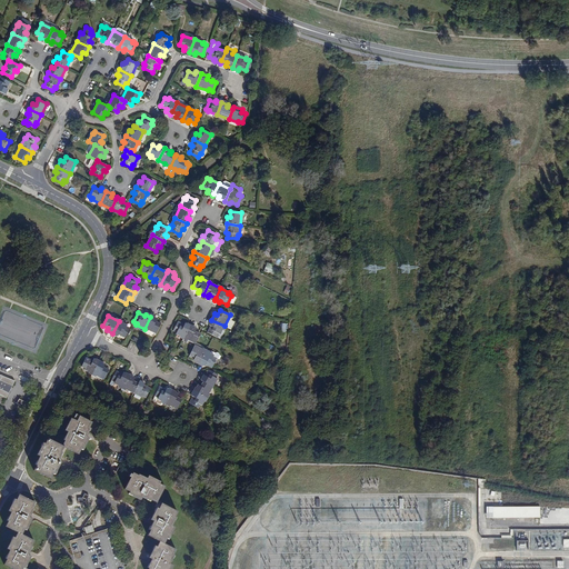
[(150,317),(145,329),(142,332),(148,335),(150,335),(151,332),(156,335),(160,325),(156,322),(157,320),(150,317)]
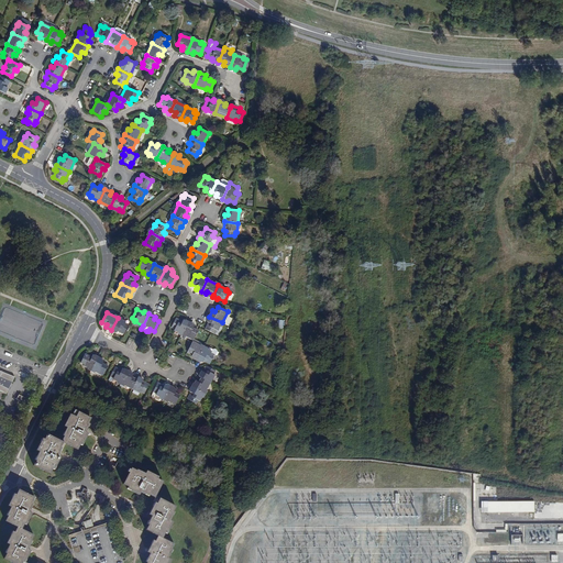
[(222,322),(209,317),(207,321),(209,322),(206,329),(214,334),(217,330),(218,331),(222,322)]
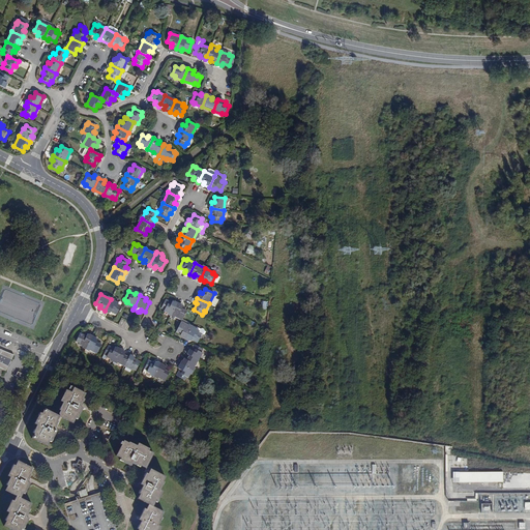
[(118,303),(111,299),(105,311),(110,313),(111,312),(117,315),(121,305),(118,304),(118,303)]
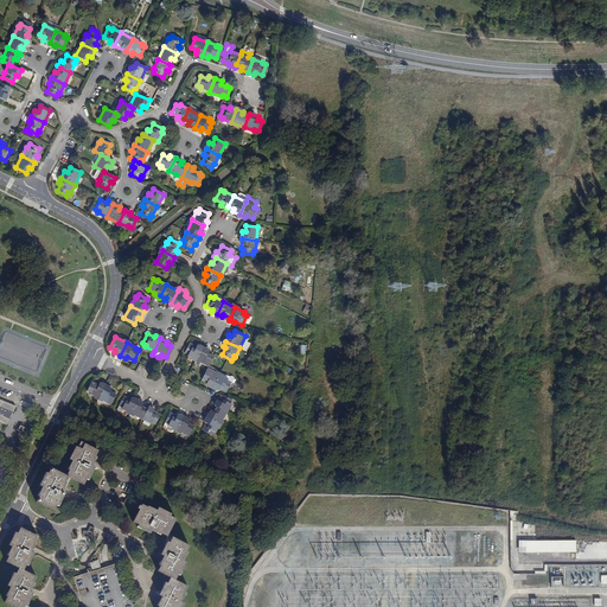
[(187,357),(196,362),(203,349),(197,345),(196,347),(190,344),(184,353),(187,356),(187,357)]
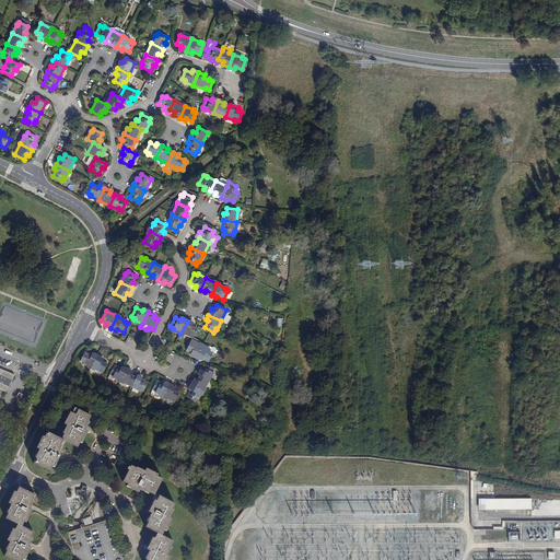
[(187,322),(181,334),(191,339),(197,329),(193,327),(194,324),(187,322)]
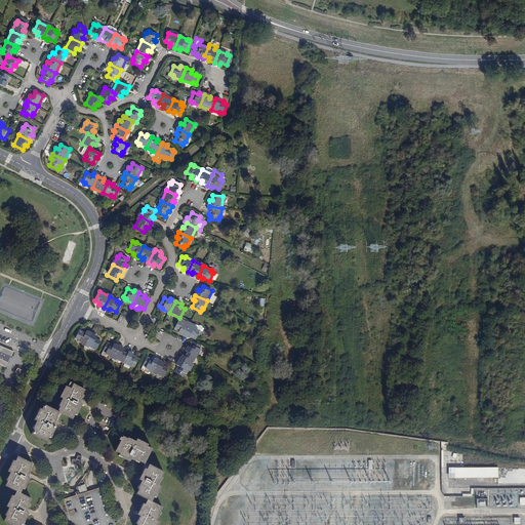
[(184,335),(190,324),(179,319),(174,327),(179,330),(178,332),(184,335)]
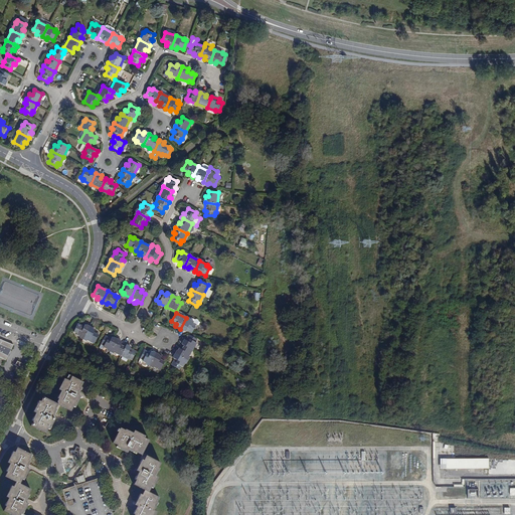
[(194,322),(186,318),(180,329),(185,331),(186,329),(192,332),(196,325),(193,323),(194,322)]
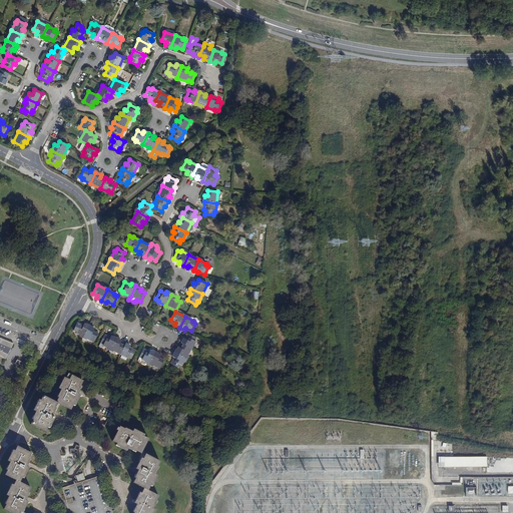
[(76,334),(83,338),(89,327),(84,325),(83,326),(78,324),(74,332),(76,333),(76,334)]
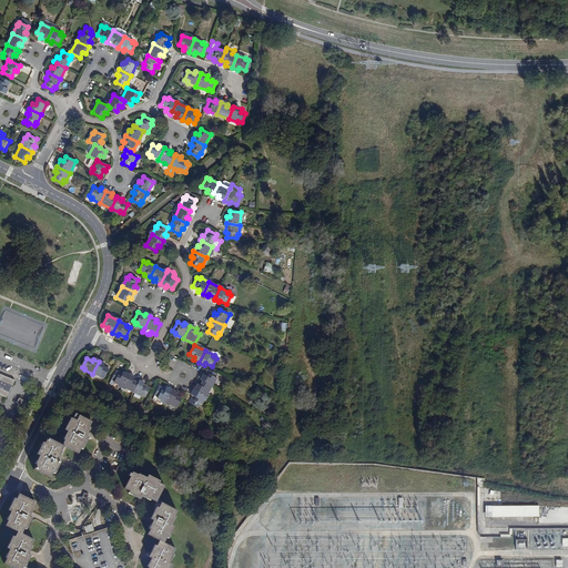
[(99,362),(92,374),(104,379),(109,369),(103,367),(105,365),(99,362)]
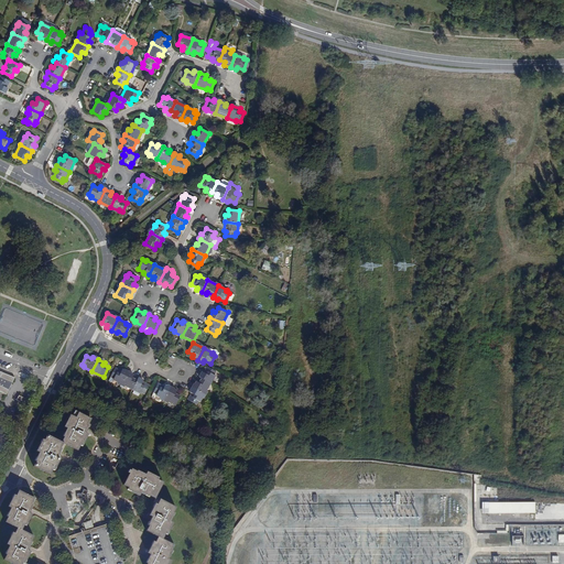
[(202,378),(212,383),(216,376),(215,375),(216,371),(207,367),(204,372),(202,372),(199,377),(202,378)]
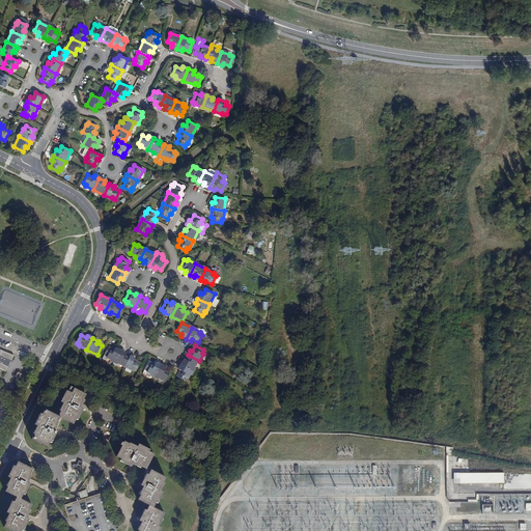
[(107,358),(114,362),(119,351),(115,348),(115,350),(108,346),(104,355),(108,357),(107,358)]
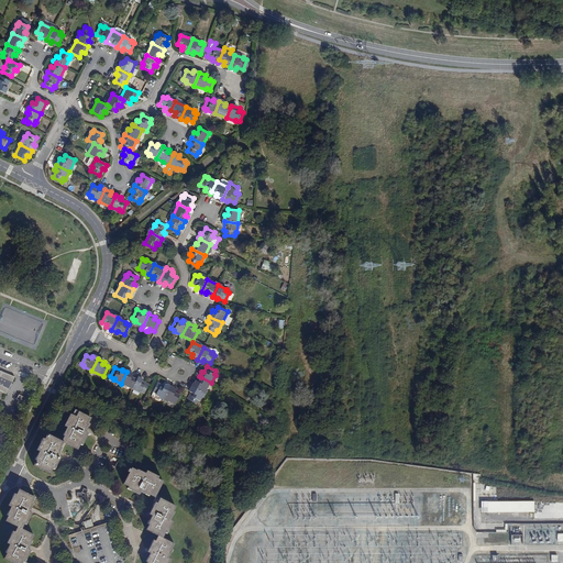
[(0,389),(9,395),(15,377),(0,371),(0,389)]
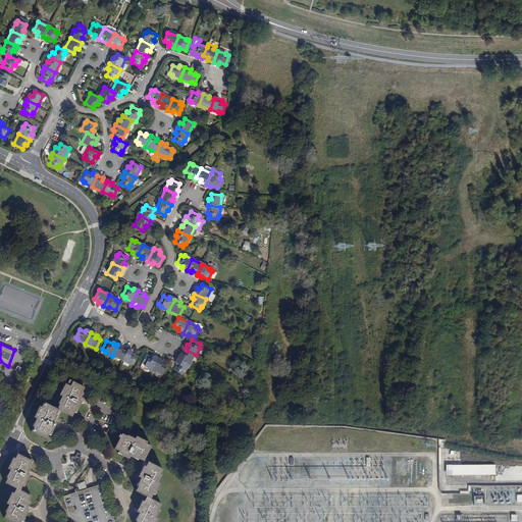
[(122,361),(127,352),(123,350),(124,348),(117,345),(112,356),(122,361)]
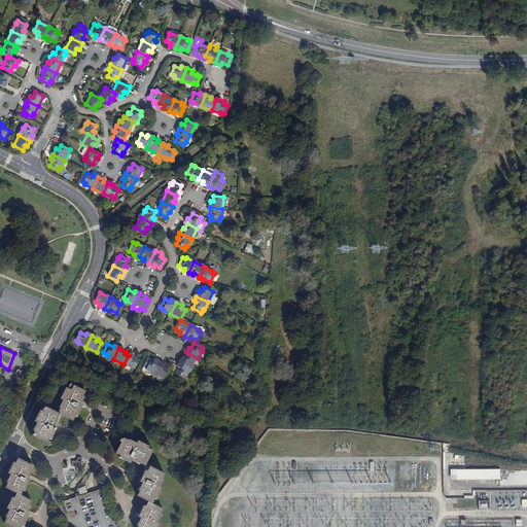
[(129,355),(124,364),(132,369),(132,367),(136,370),(140,361),(134,358),(135,356),(130,353),(129,355)]
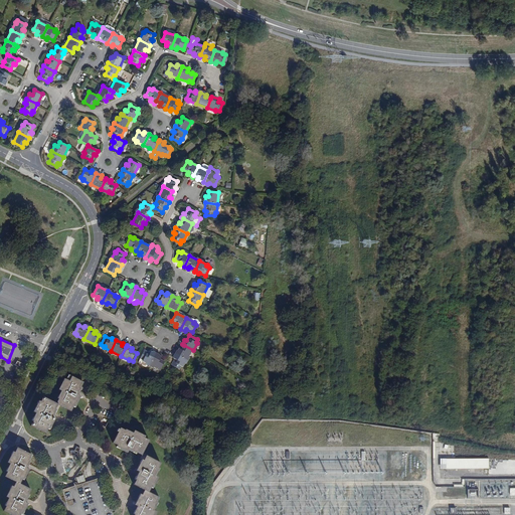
[(179,348),(176,354),(187,360),(193,350),(184,345),(182,349),(179,348)]
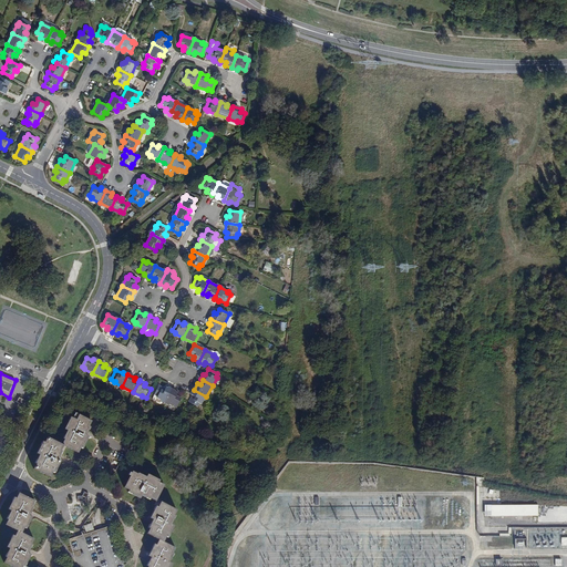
[(165,402),(172,390),(166,388),(165,390),(158,385),(152,400),(155,401),(156,399),(165,402)]
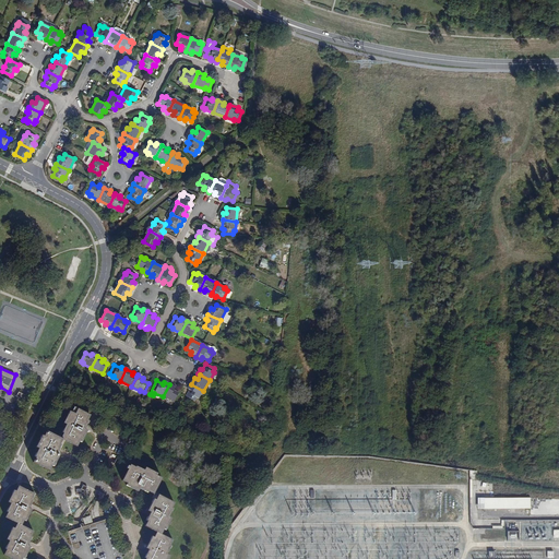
[(175,388),(169,384),(163,396),(174,402),(179,393),(175,390),(175,388)]
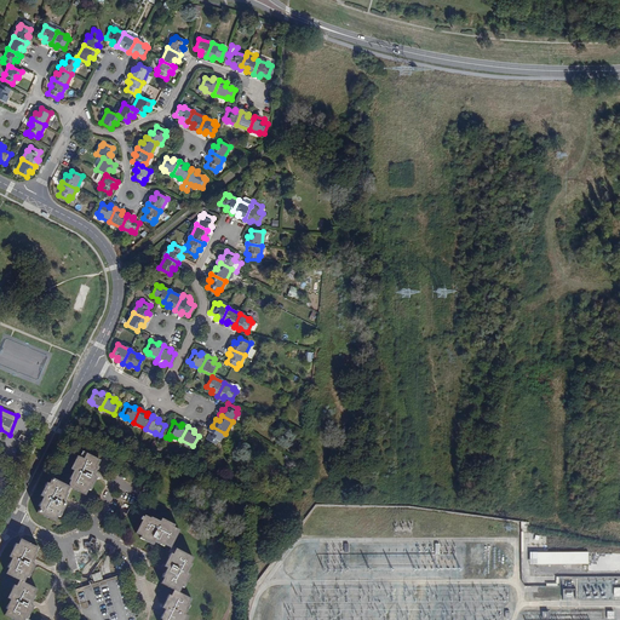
[(225,434),(212,426),(210,431),(211,432),(207,440),(217,445),(219,441),(220,442),(225,434)]
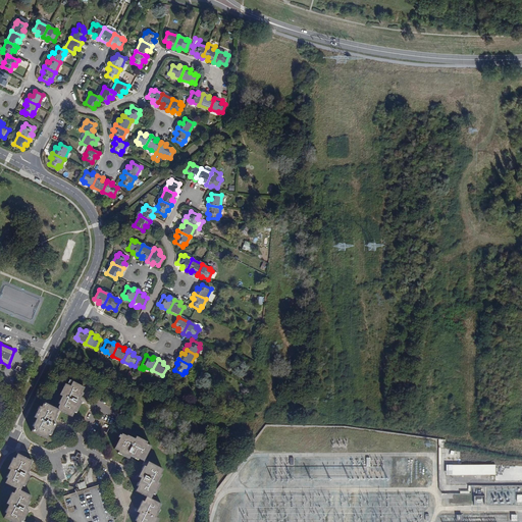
[(58,405),(56,409),(57,410),(69,416),(72,412),(73,412),(76,406),(79,406),(84,395),(83,394),(85,389),(70,382),(69,386),(67,385),(63,394),(61,393),(56,404),(58,405)]
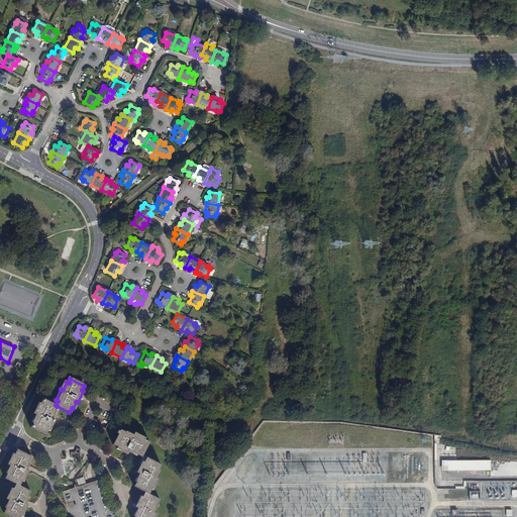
[(57,406),(56,405),(43,399),(40,405),(39,404),(33,415),(36,416),(32,423),(34,423),(32,428),(44,434),(47,430),(48,430),(55,419),(53,419),(56,412),(55,411),(57,406)]
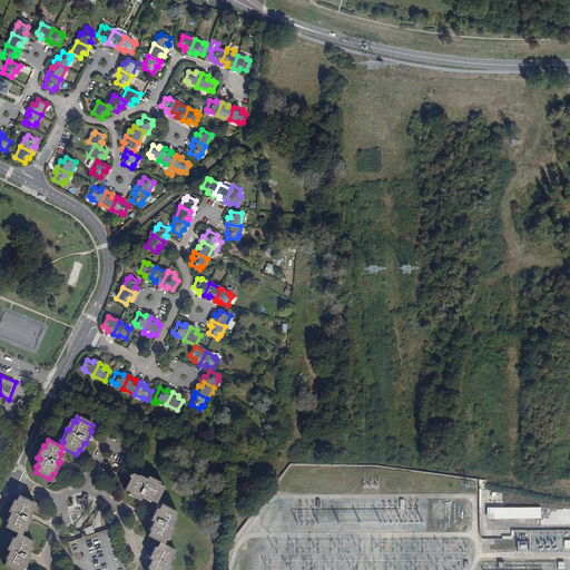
[(150,502),(151,500),(158,487),(153,483),(153,482),(141,477),(140,478),(133,473),(131,475),(127,473),(120,490),(124,491),(124,492),(136,499),(137,498),(144,501),(145,499),(150,502)]
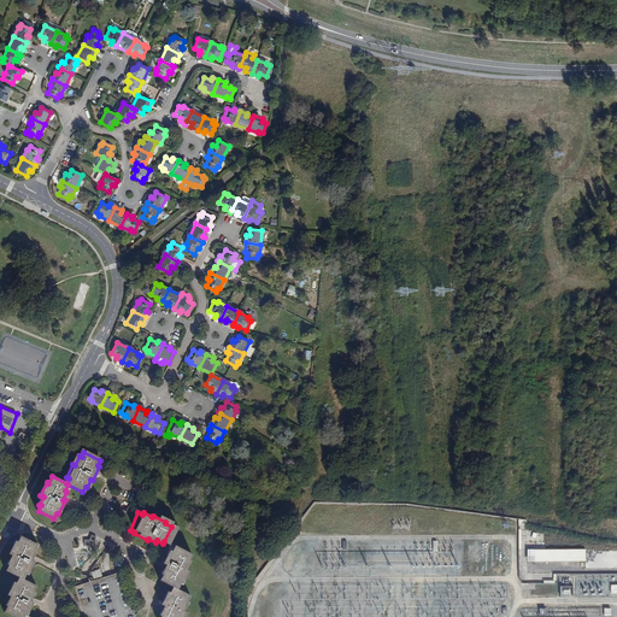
[(16,616),(24,616),(25,613),(24,613),(30,601),(28,600),(31,592),(30,592),(34,585),(22,579),(24,573),(27,574),(33,562),(31,560),(35,552),(34,551),(36,546),(21,539),(18,544),(16,542),(10,554),(12,556),(7,564),(10,565),(6,571),(17,577),(15,583),(13,582),(7,594),(9,595),(4,605),(6,605),(4,611),(16,616)]
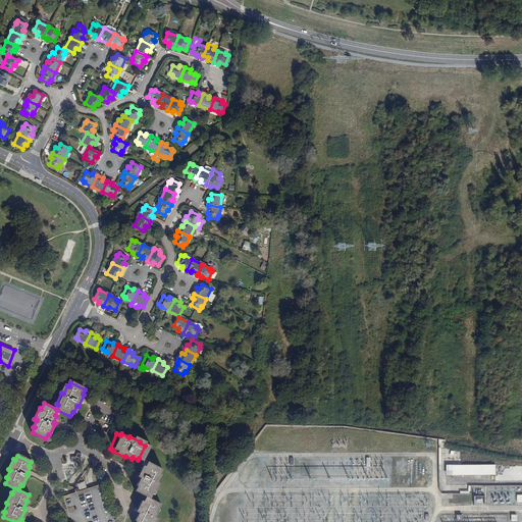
[(155,466),(139,458),(138,460),(136,463),(138,464),(133,474),(135,475),(132,482),(133,482),(129,488),(140,493),(138,499),(136,498),(131,508),(132,509),(128,516),(131,517),(127,521),(128,521),(146,521),(151,514),(148,513),(152,505),(151,505),(153,500),(144,496),(146,490),(148,490),(153,480),(151,479),(155,471),(153,471),(155,466)]
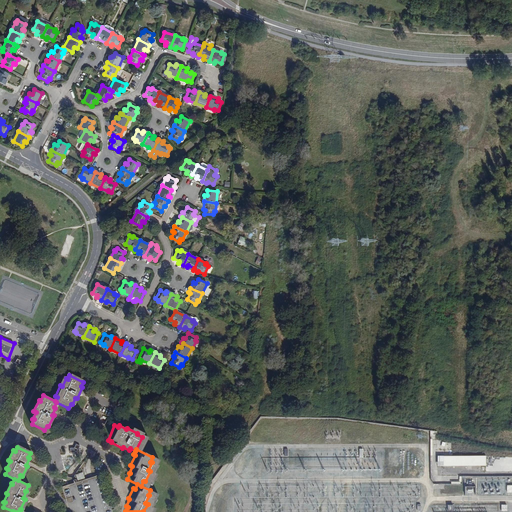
[(504,469),(505,470),(506,470),(511,469),(511,457),(493,458),(493,455),(485,455),(485,456),(438,456),(438,466),(485,466),(485,470),(493,470),(495,470),(496,469),(504,469)]
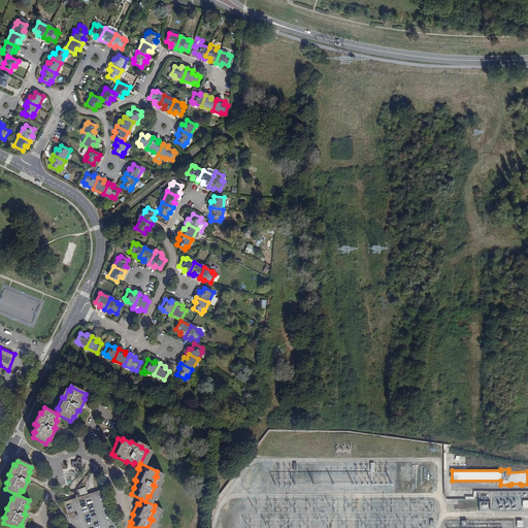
[(521,509),(521,495),(497,495),(497,491),(474,492),(474,498),(475,498),(475,497),(482,496),(482,501),(480,501),(480,510),(493,510),(493,505),(499,505),(499,510),(521,509)]
